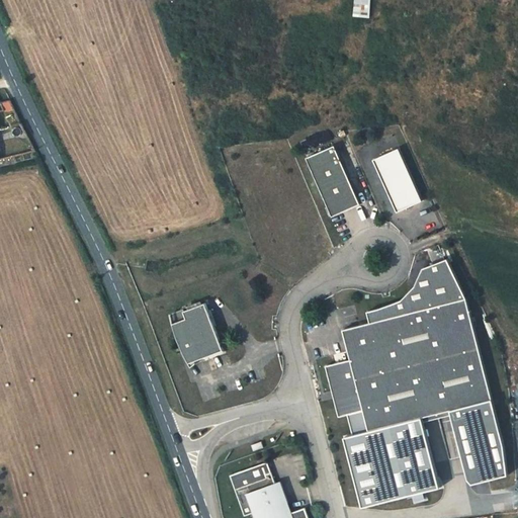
[(354,0),(353,16),(370,17),(370,0),(354,0)]
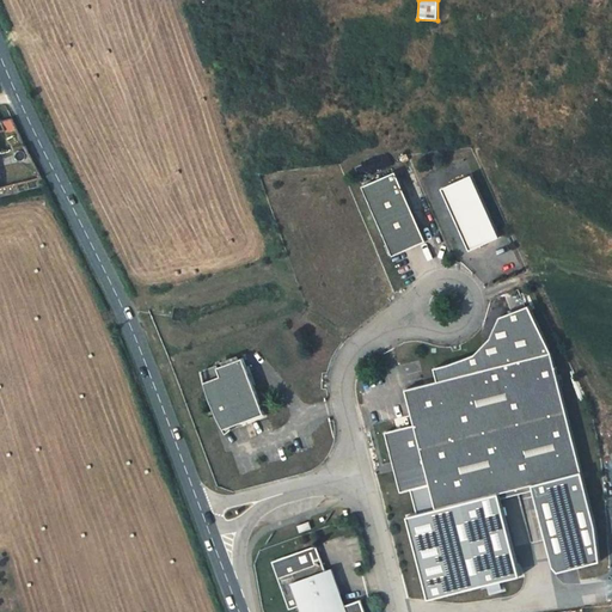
[(0,153),(13,148),(12,147),(13,146),(14,145),(10,129),(20,126),(16,116),(5,121),(7,128),(0,130),(0,153)]
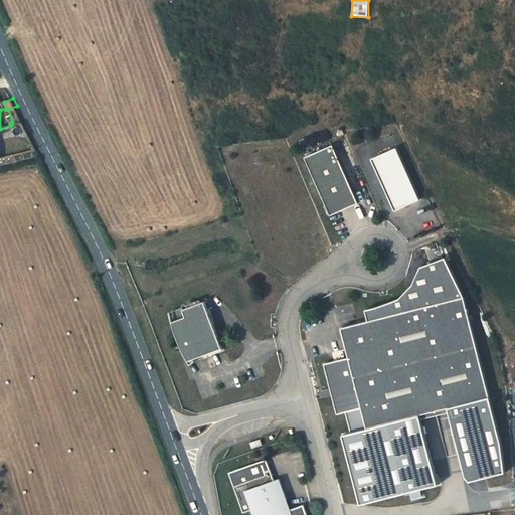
[(14,141),(18,155),(37,149),(31,136),(14,141)]
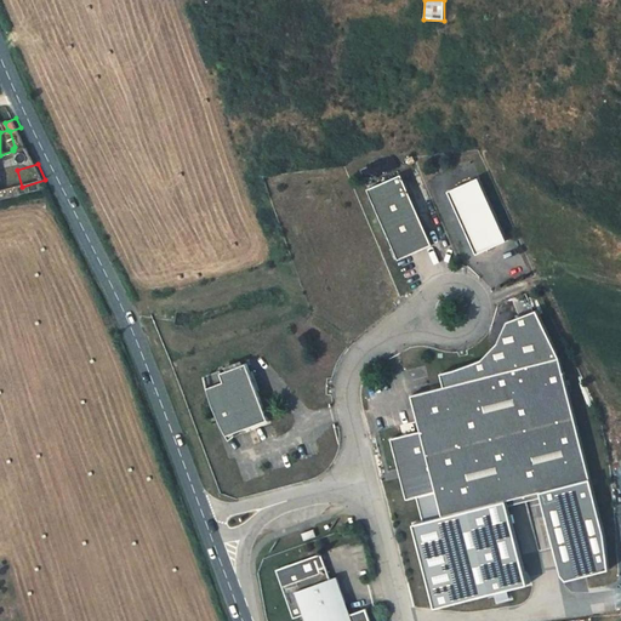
[(365,188),(399,257),(432,240),(398,172),(365,188)]
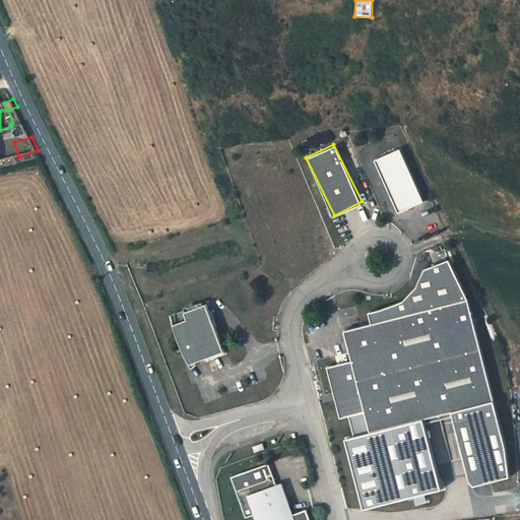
[(401,149),(375,160),(398,213),(425,202),(401,149)]
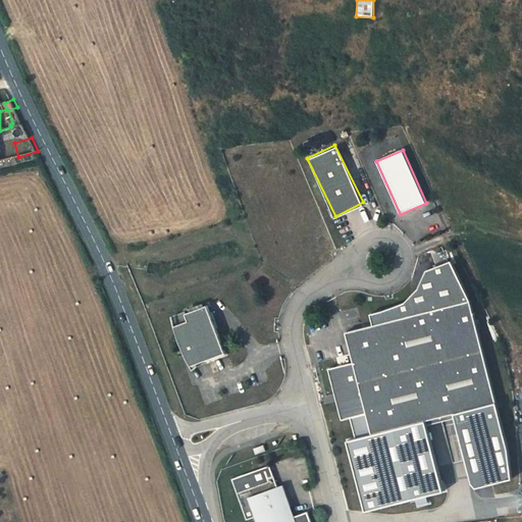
[(367,303),(370,315),(345,319),(352,350),(326,355),(331,377),(332,384),(337,406),(363,402),(367,422),(424,412),(452,407),(492,399),(470,296),(453,256),(435,264),(421,274),(407,290),(390,298),(367,303)]
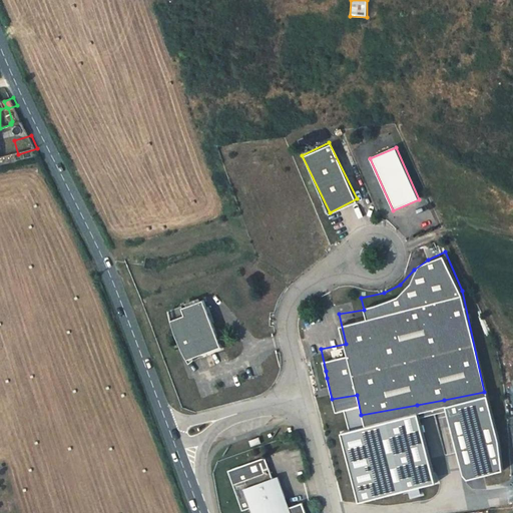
[(212,296),(181,307),(190,330),(184,332),(191,346),(195,344),(199,354),(229,343),(212,296)]
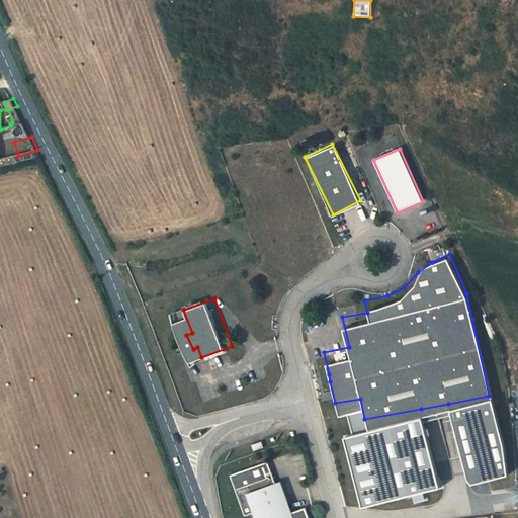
[(186,335),(192,333),(183,310),(180,311),(186,335)]
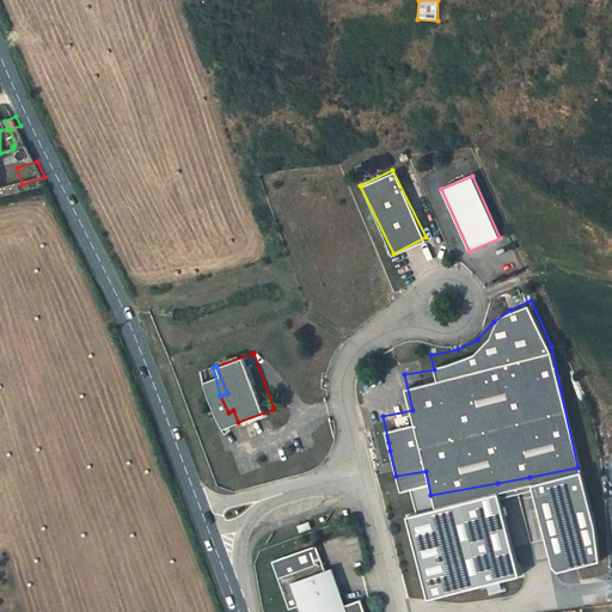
[(389,442),(371,446),(373,453),(390,451),(389,442)]
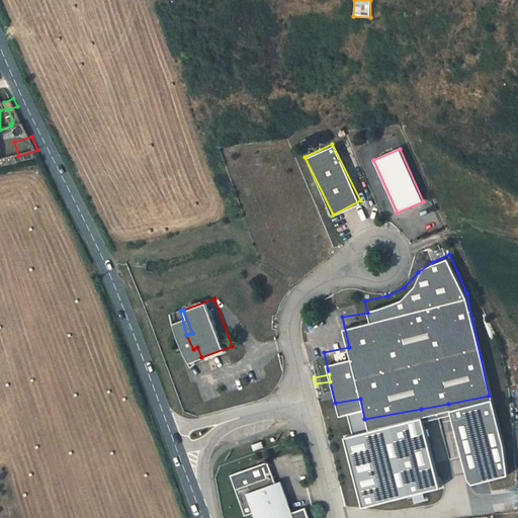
[(448,404),(421,409),(422,414),(449,409),(448,404)]
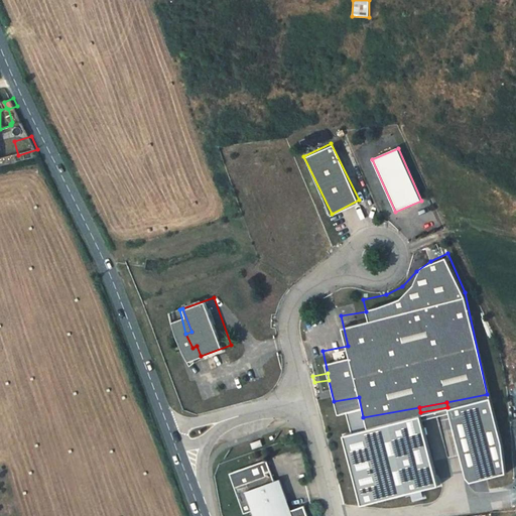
[(261,439),(251,443),(254,449),(263,446),(261,439)]
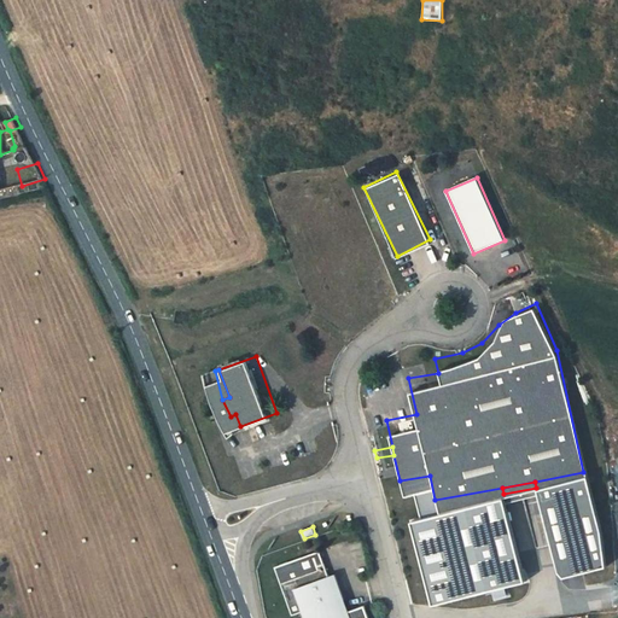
[(318,569),(322,567),(319,554),(313,557),(318,569)]
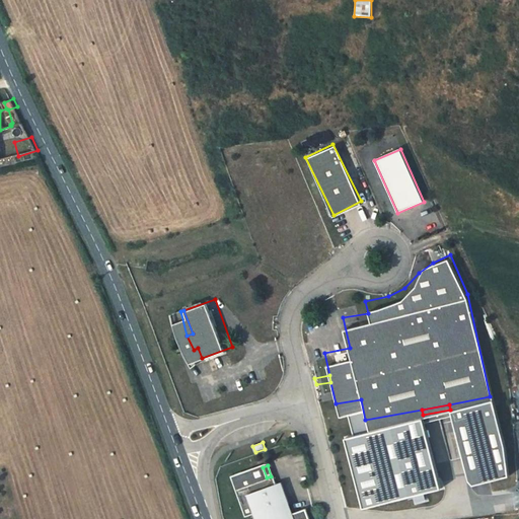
[(309,518),(306,511),(284,518),(283,518),(280,509),(289,506),(281,485),(275,487),(271,476),(267,477),(263,467),(230,479),(245,518),(246,518),(255,516),(255,518),(309,518)]
